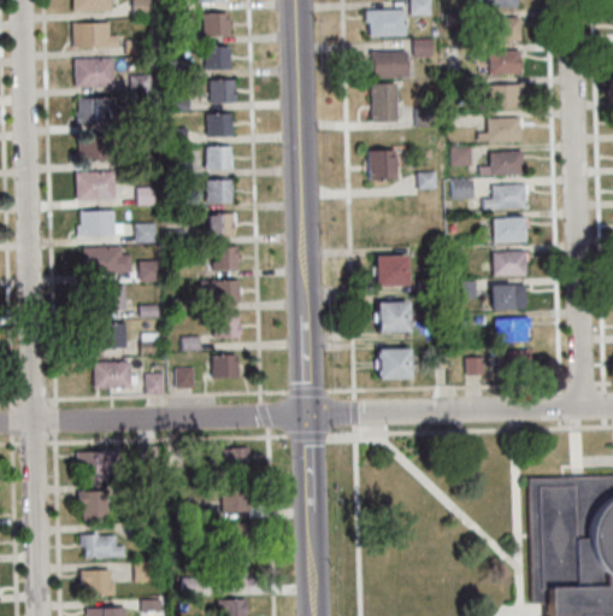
[(72,0),(110,0),(111,10),(74,11),(72,0)]
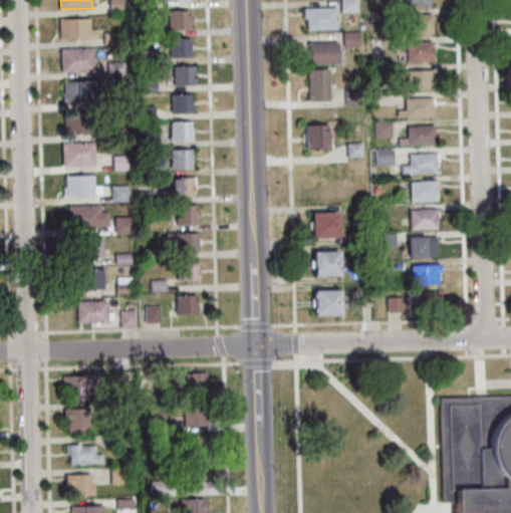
[(110,0),(124,0),(125,12),(111,13),(110,0)]
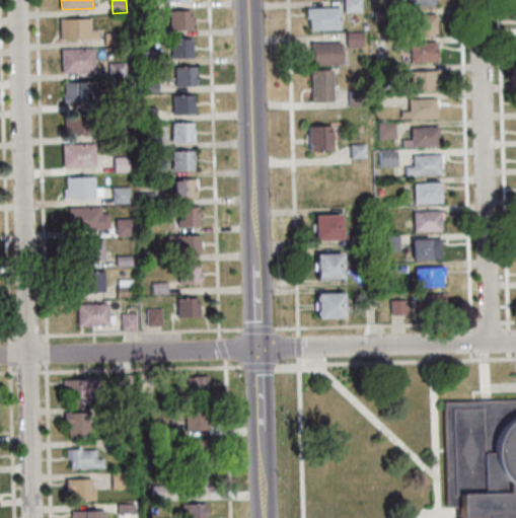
[(155,0),(155,8),(140,8),(140,0),(155,0)]
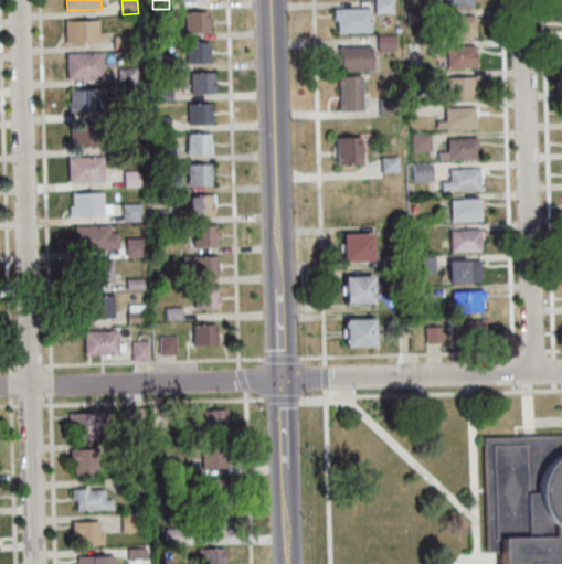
[(377,0),(377,14),(395,13),(395,0),(377,0)]
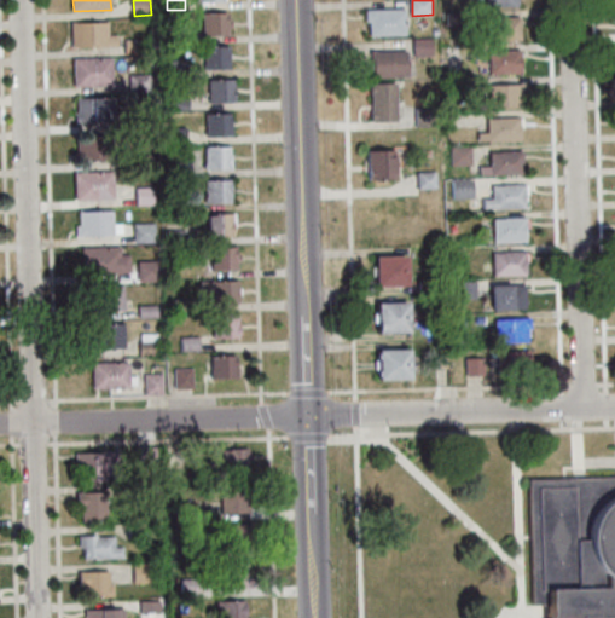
[(371,36),(407,35),(407,9),(367,10),(367,22),(370,22),(371,36)]
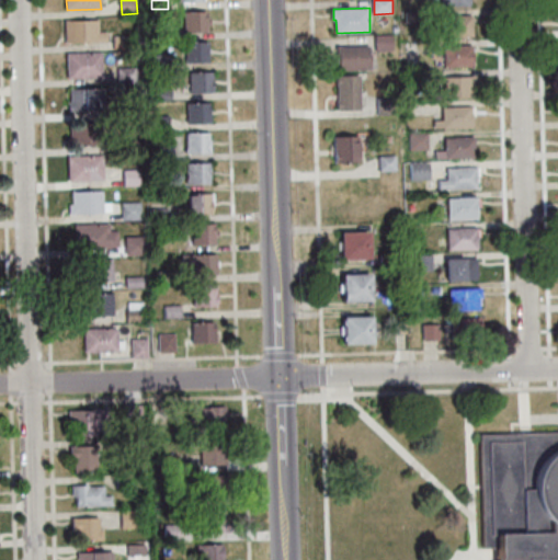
[(186,32),(185,13),(208,12),(208,18),(211,18),(211,24),(208,24),(209,31),(186,32)]
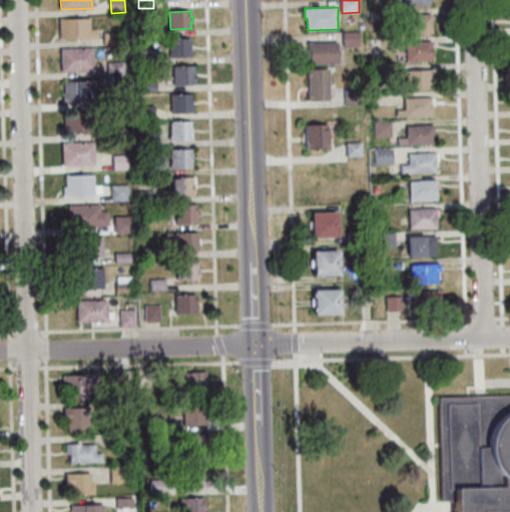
[(372,21),(391,21),(391,11),(372,11),(372,21)]
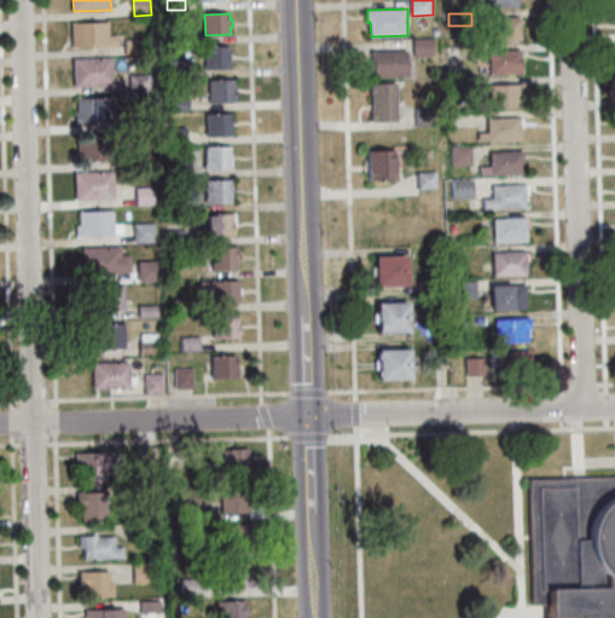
[(491,42),(523,40),(522,17),(489,19),(491,42)]
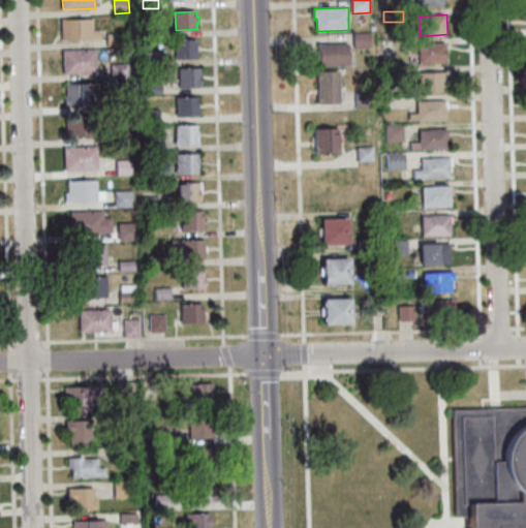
[(101,39),(63,41),(63,20),(93,19),(93,31),(101,31),(101,39)]
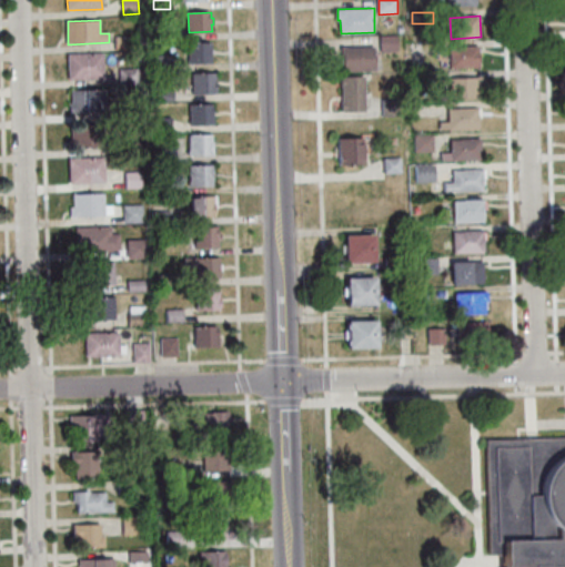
[(381,52),(399,51),(399,36),(381,36),(381,52)]
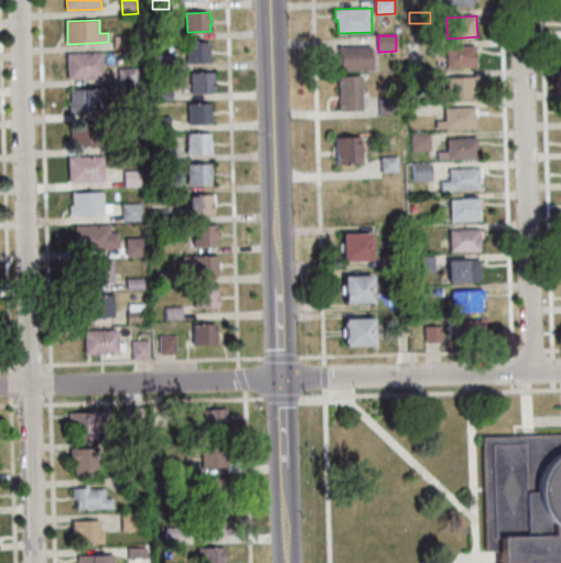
[(135,50),(116,50),(115,36),(133,36),(135,50)]
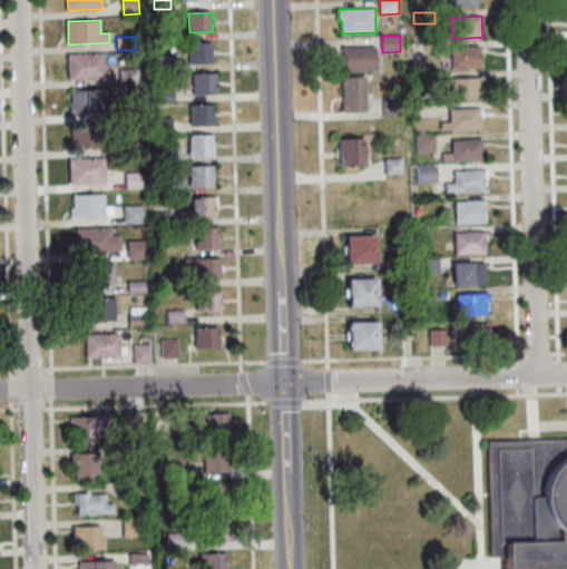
[(191,65),(189,45),(213,43),(214,64),(191,65)]
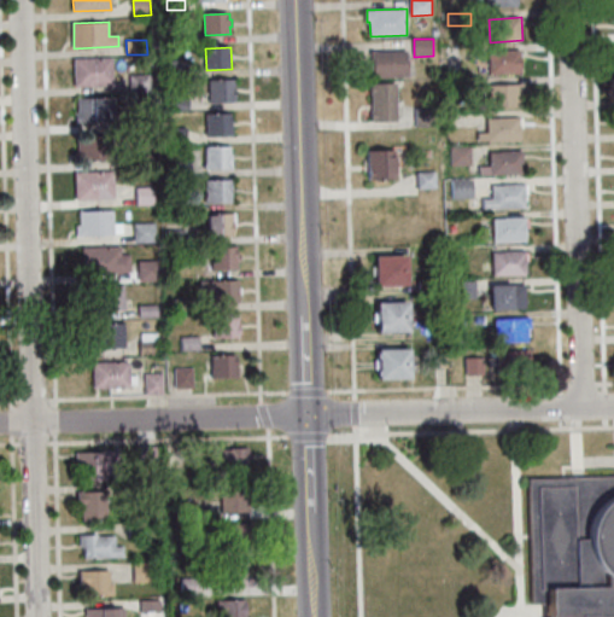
[(490,75),(521,74),(521,51),(490,52),(490,75)]
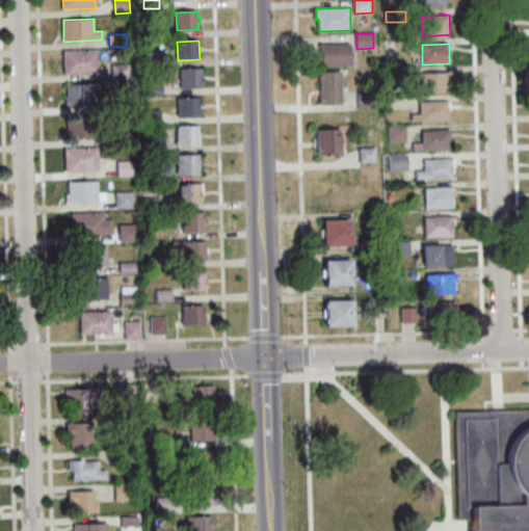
[(322,67),(352,67),(351,45),(321,45),(322,67)]
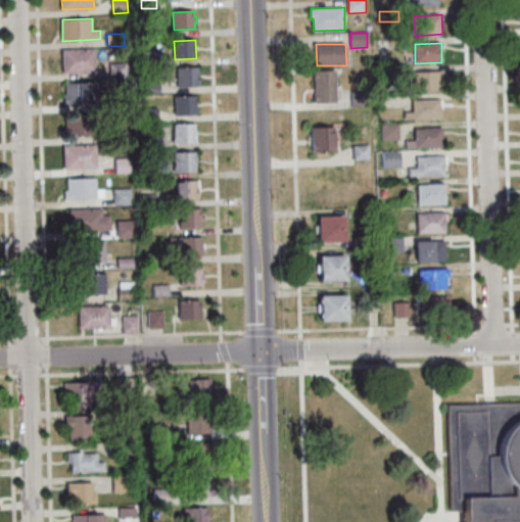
[(63,50),(95,49),(96,73),(64,74),(63,50)]
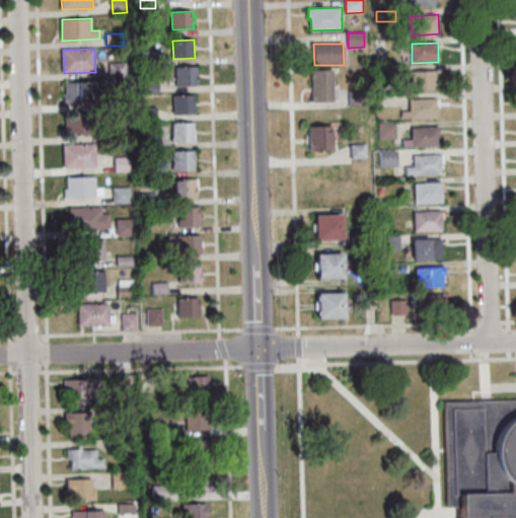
[(141,65),(141,52),(155,52),(155,65),(141,65)]
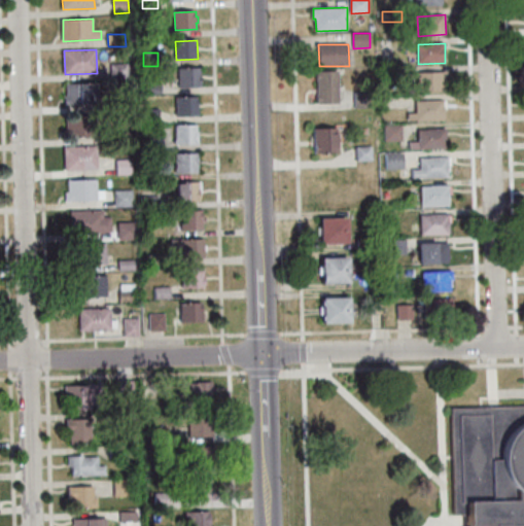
[(111,65),(129,64),(129,77),(112,78),(111,65)]
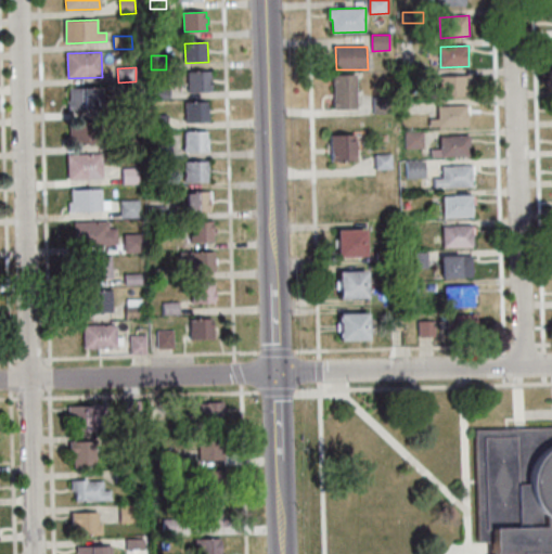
[(405,82),(423,82),(423,72),(405,72),(405,82)]
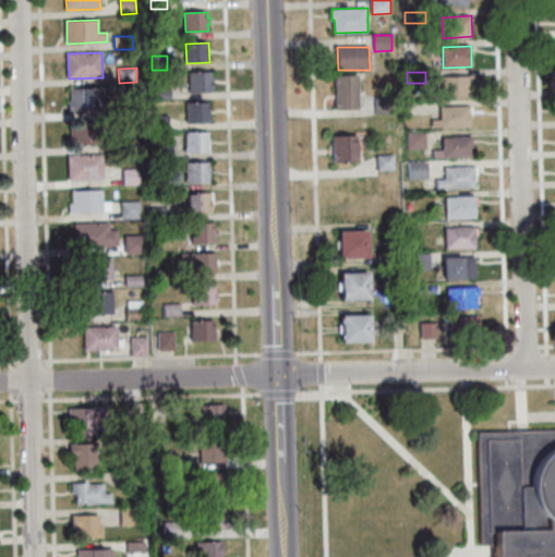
[(190,94),(190,74),(212,73),(213,93),(190,94)]
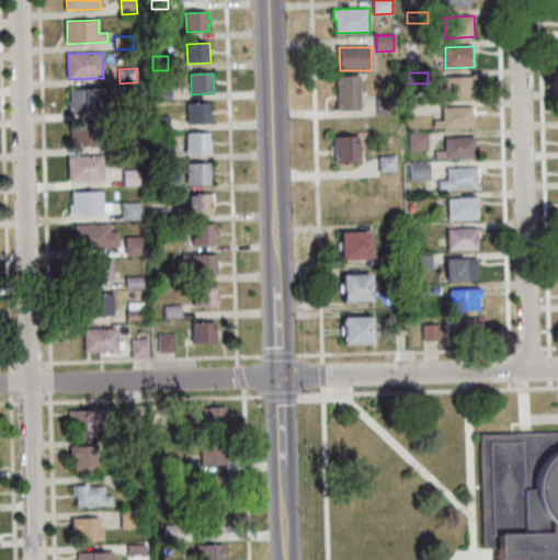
[(339,111),(362,110),(361,76),(338,76),(339,111)]
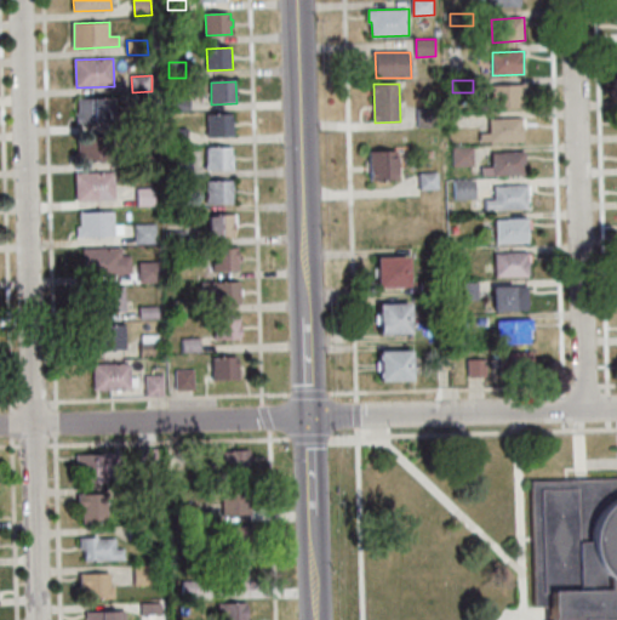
[(481,109),(525,108),(524,95),(527,95),(527,84),(491,85),(491,98),(481,98),(481,109)]
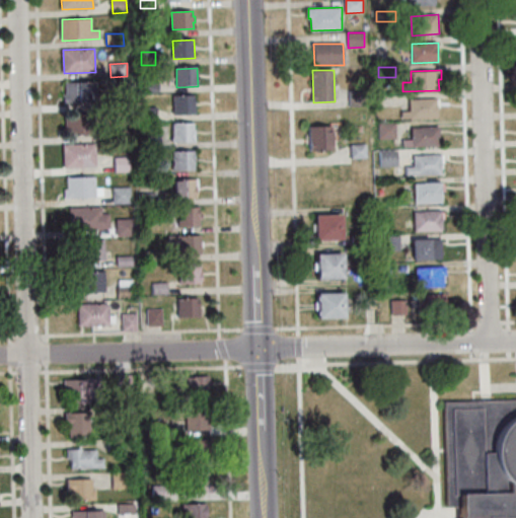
[(94,82),(95,101),(66,102),(66,95),(68,95),(67,83),(94,82)]
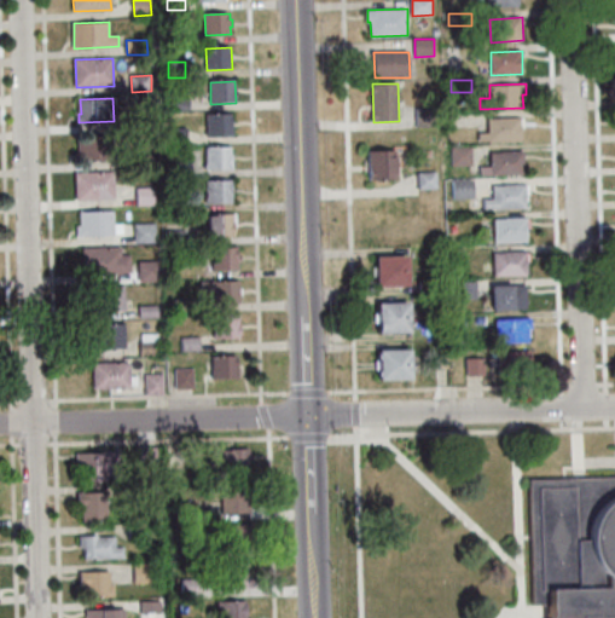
[(169,113),(169,99),(190,99),(190,111),(169,113)]
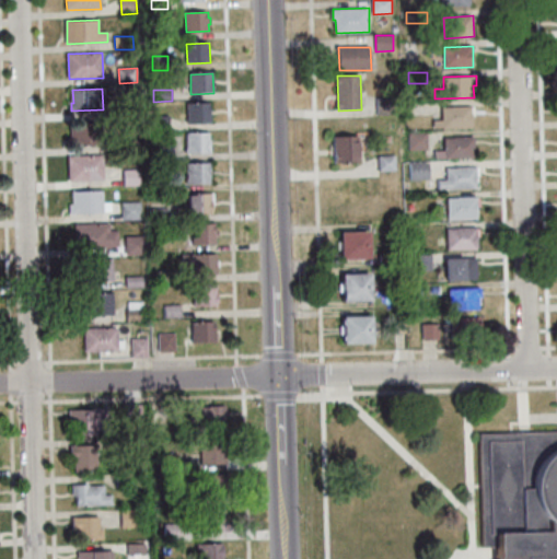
[(443,107),(443,103),(410,104),(410,115),(436,115),(436,120),(443,120),(443,107)]
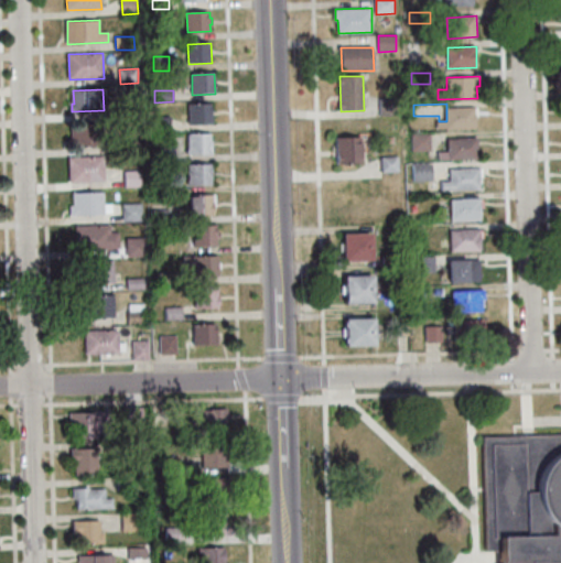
[(190,125),(189,106),(212,105),(213,125),(190,125)]
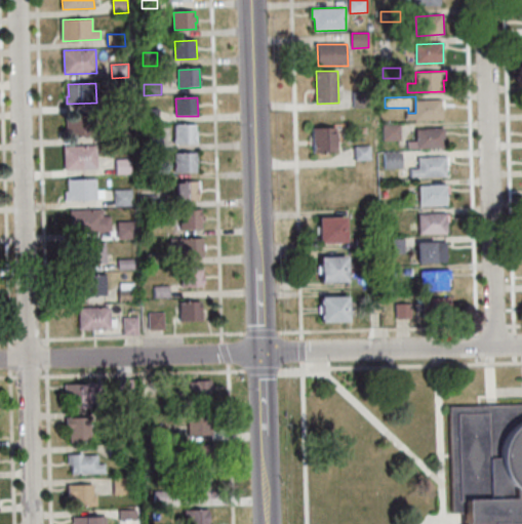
[(407,120),(443,119),(442,101),(415,101),(415,113),(408,113),(407,113),(407,120)]
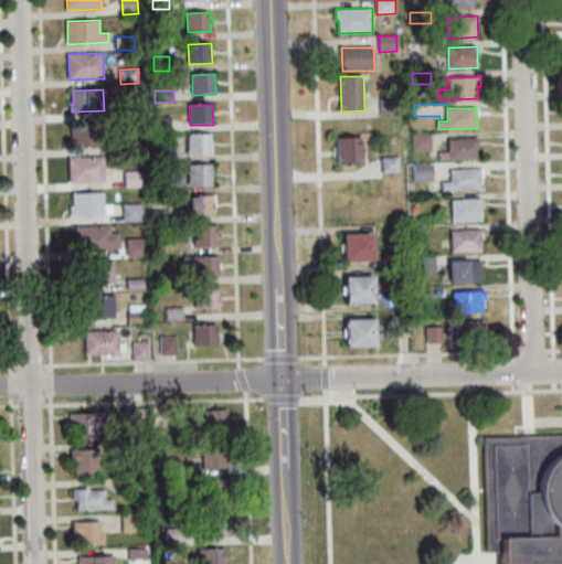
[(171,131),(156,132),(155,118),(171,118),(171,131)]
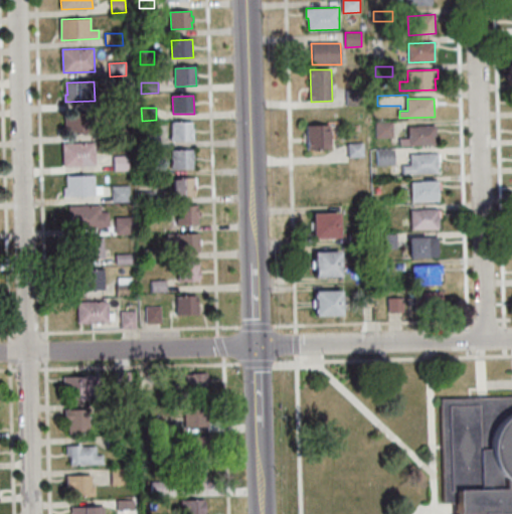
[(93,134),(64,135),(64,128),(66,128),(65,114),(92,114),(93,134)]
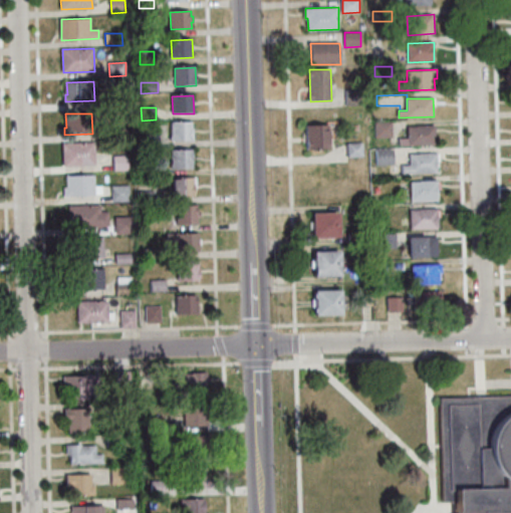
[(173,141),(172,123),(192,122),(192,130),(193,130),(193,141),(173,141)]
